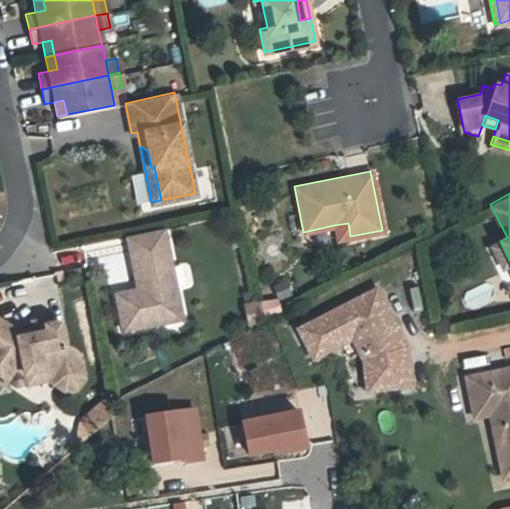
[(337,239),(350,236),(348,223),(334,225),(337,239)]
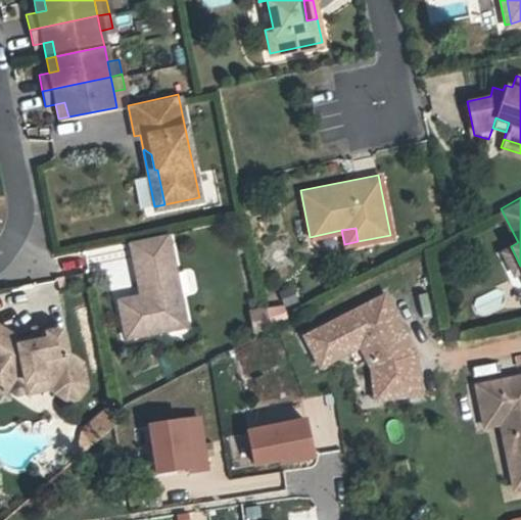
[(187,323),(168,232),(129,240),(137,277),(144,282),(146,291),(140,293),(119,297),(126,335),(187,323)]
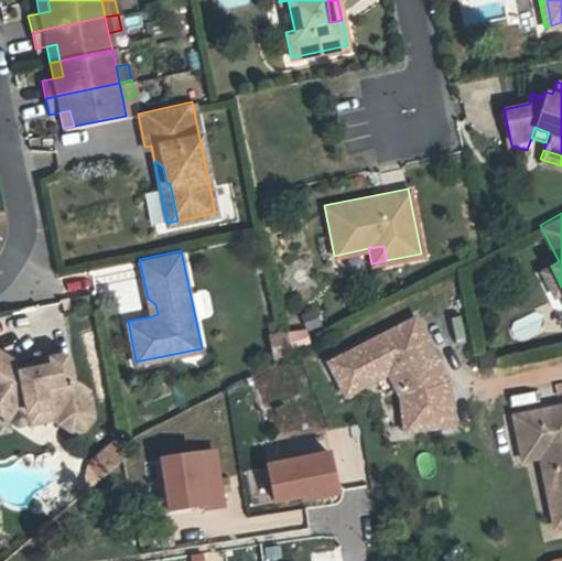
[(306,282),(309,262),(291,259),(289,280),(306,282)]
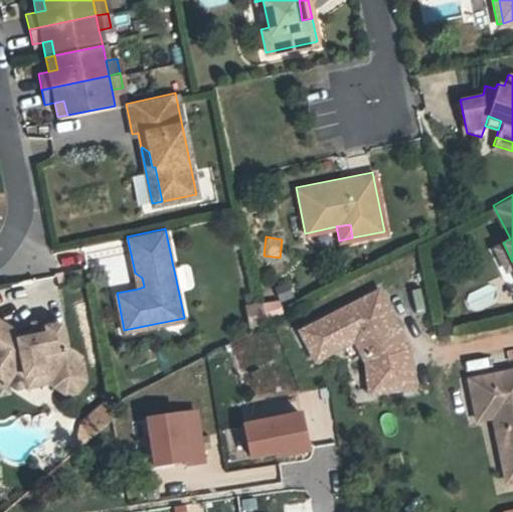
[(505,268),(512,264),(512,262),(503,242),(494,246),(505,268)]
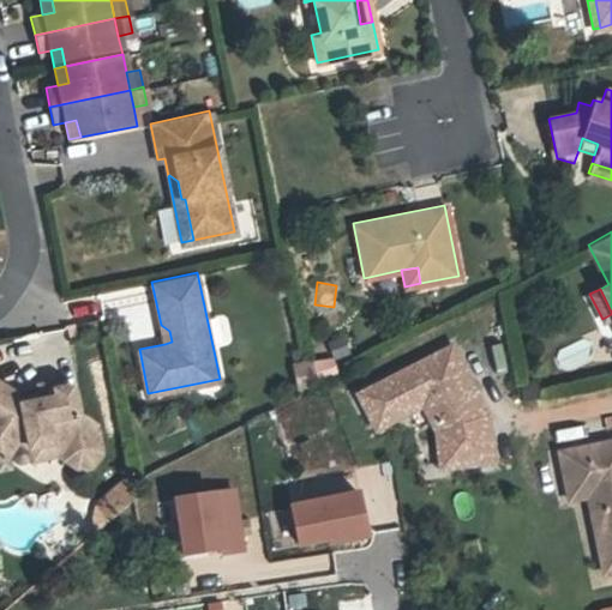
[(169,331),(161,325),(165,344),(172,342),(169,331)]
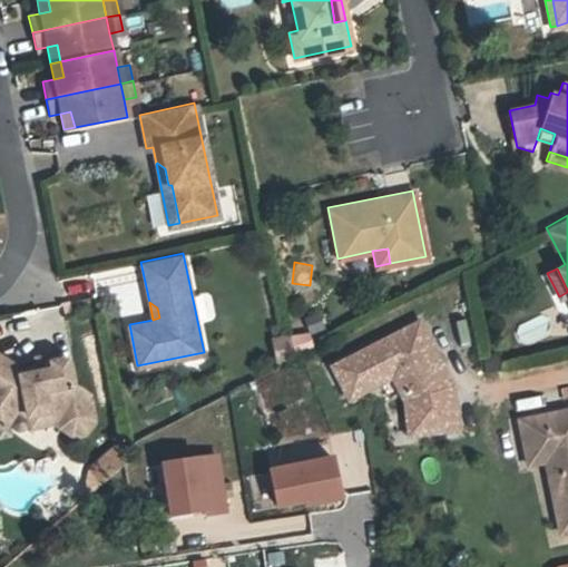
[(518,333),(545,326),(541,313),(515,320),(518,333)]
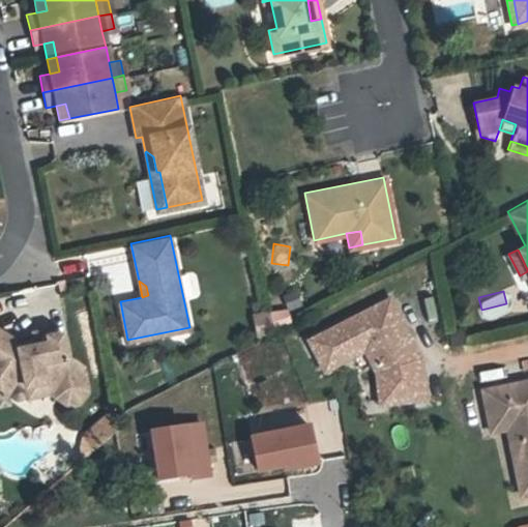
[(375,370),(377,387),(398,384),(400,400),(423,397),(418,356),(387,296),(306,339),(322,369),(362,348),(375,370)]
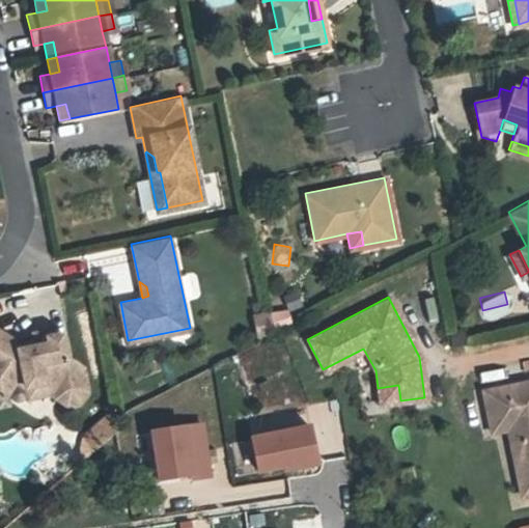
[(268,310),(272,331),(291,321),(285,307),(268,310)]
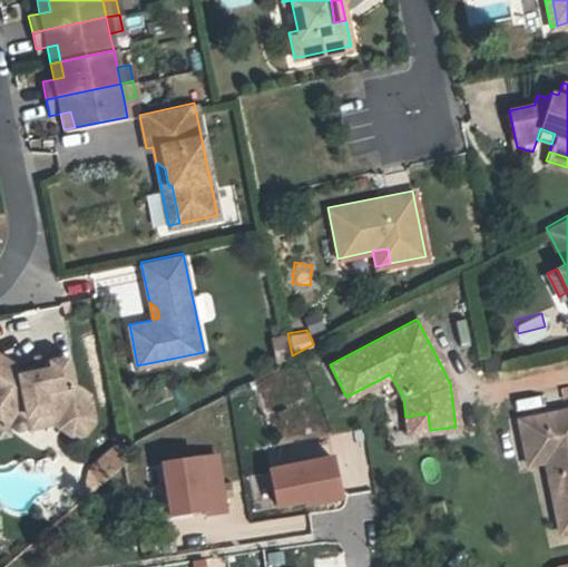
[(275,359),(292,355),(287,333),(271,336),(275,359)]
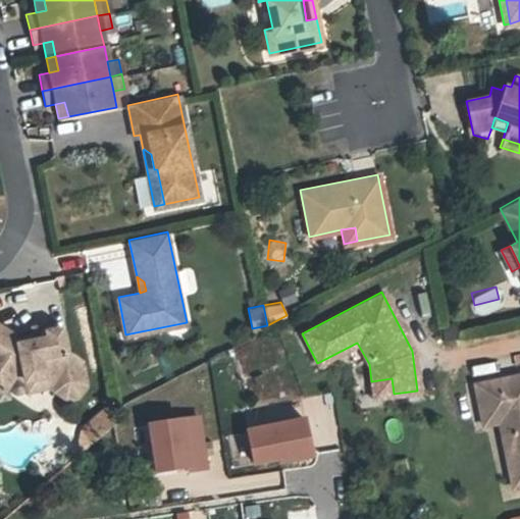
[(33,325),(36,338),(36,342),(48,340),(45,329),(44,323),(33,325)]
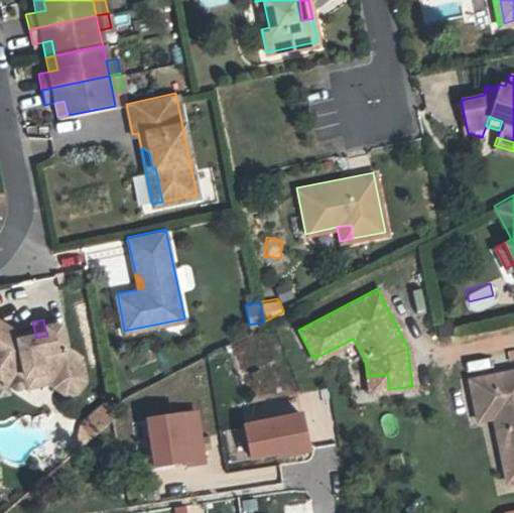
[(0,382),(6,381),(14,368),(24,374),(42,370),(51,376),(51,380),(52,384),(63,391),(77,388),(84,377),(80,356),(66,347),(61,328),(55,324),(44,326),(47,336),(35,338),(35,334),(17,338),(16,332),(0,321),(0,382)]
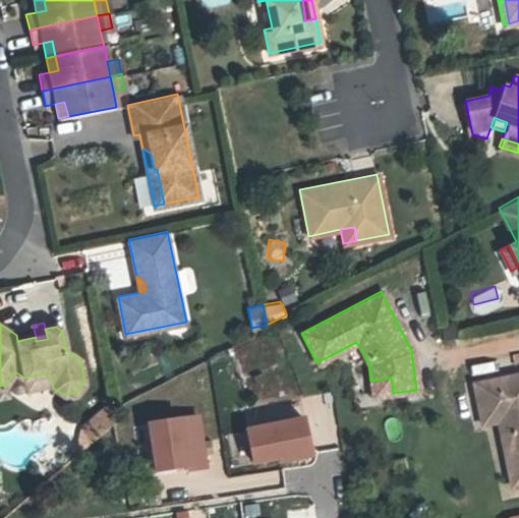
[(14,371),(6,385),(15,391),(24,378),(14,371)]
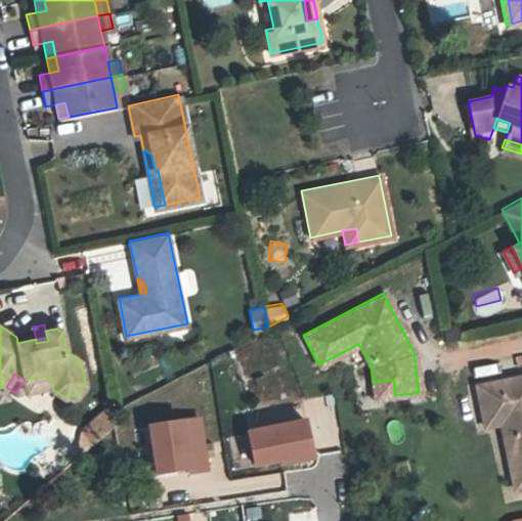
[(521,374),(476,384),(481,411),(497,408),(501,421),(511,471),(521,468),(521,374)]
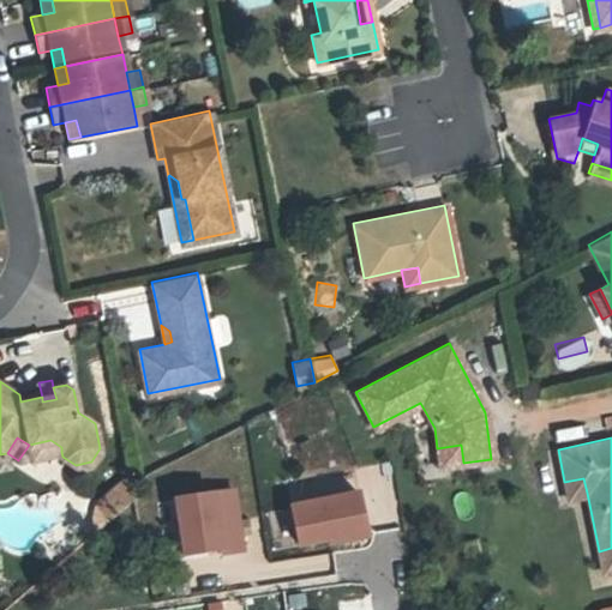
[(51,440),(29,445),(18,460),(61,452),(61,447),(51,440)]
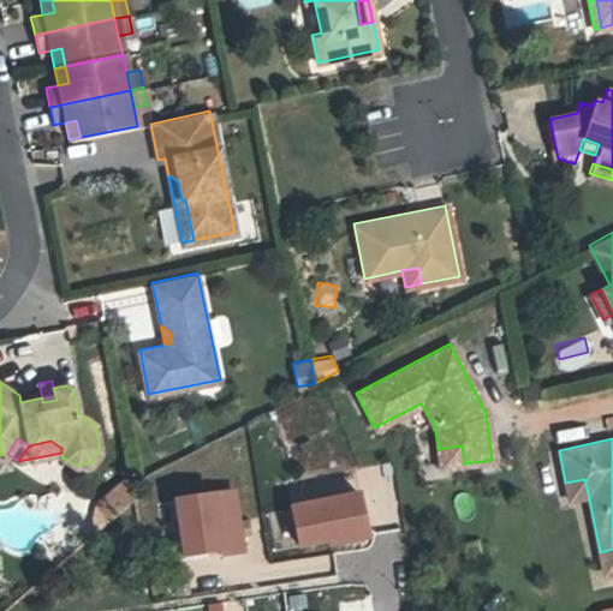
[(462,445),(438,449),(439,467),(464,463),(462,445)]
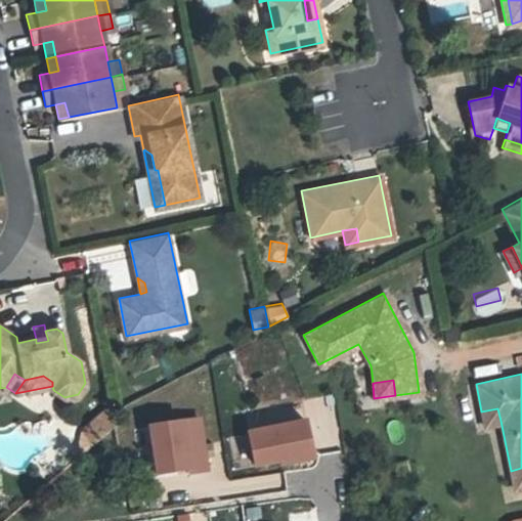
[(6,387),(0,388),(0,398),(8,397),(6,387)]
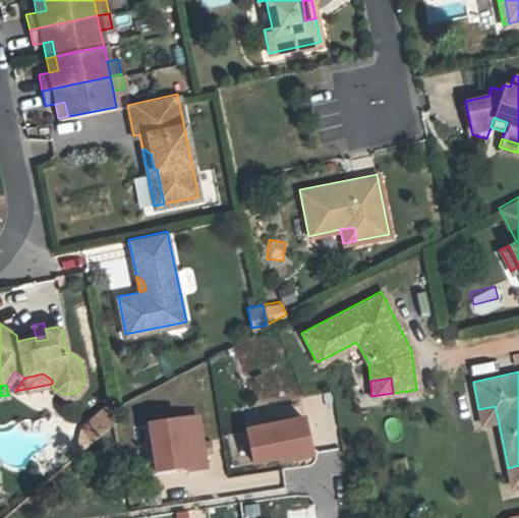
[(91,440),(115,419),(111,406),(106,404),(92,415),(95,418),(81,429),(91,440)]
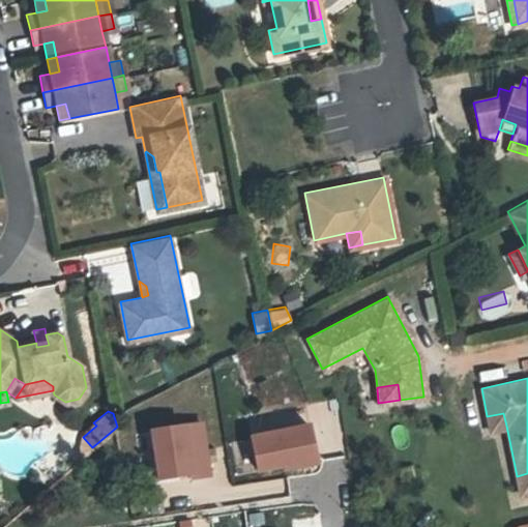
[(490,430),(506,426),(503,413),(487,416),(490,430)]
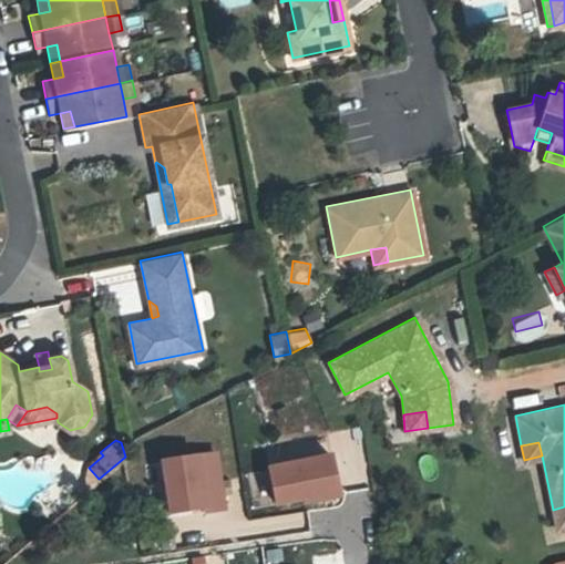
[(214,450),(161,459),(168,510),(203,504),(204,509),(222,506),(214,450)]
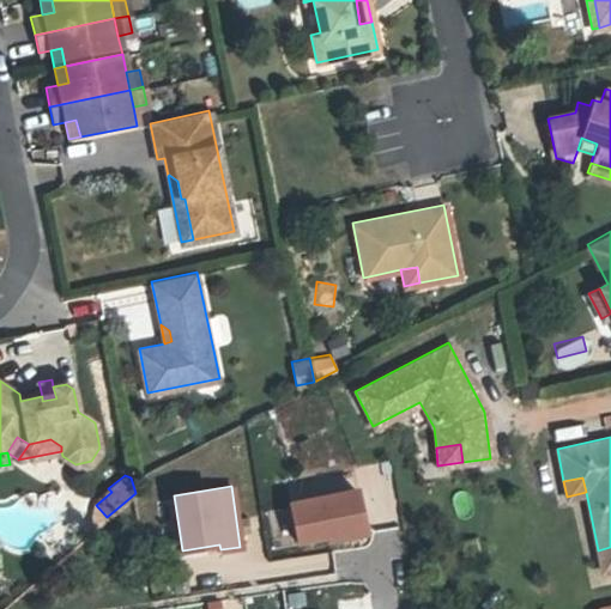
[(112,492),(108,488),(92,501),(96,505),(112,492)]
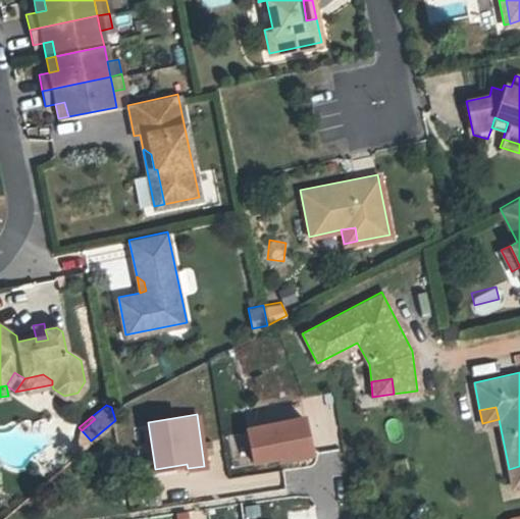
[(303,417),(246,428),(252,461),(278,456),(279,459),(310,453),(303,417)]
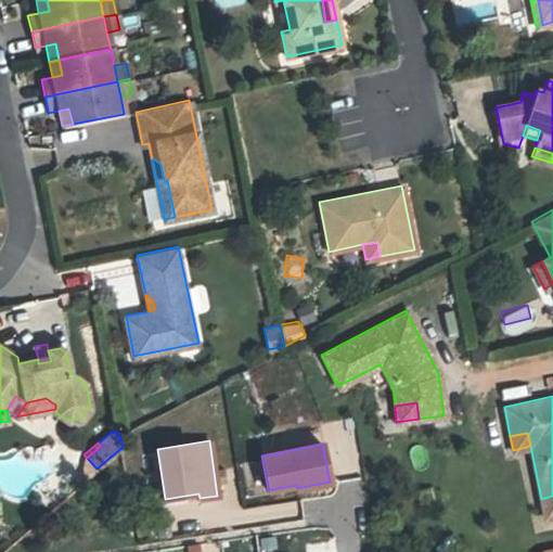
[(85,479),(97,469),(87,458),(84,454),(81,457),(80,462),(81,473),(82,476),(85,479)]
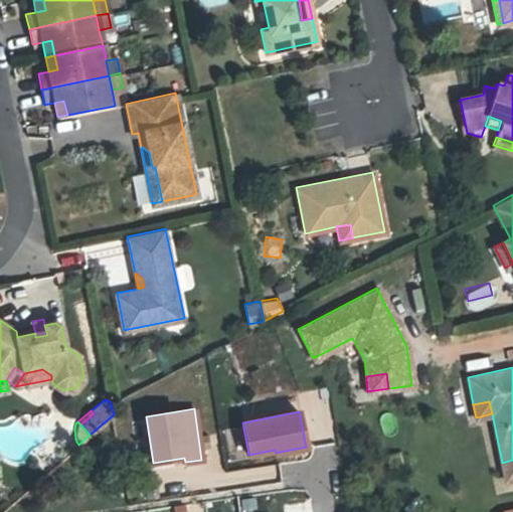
[(505,479),(512,477),(512,460),(502,463),(505,479)]
